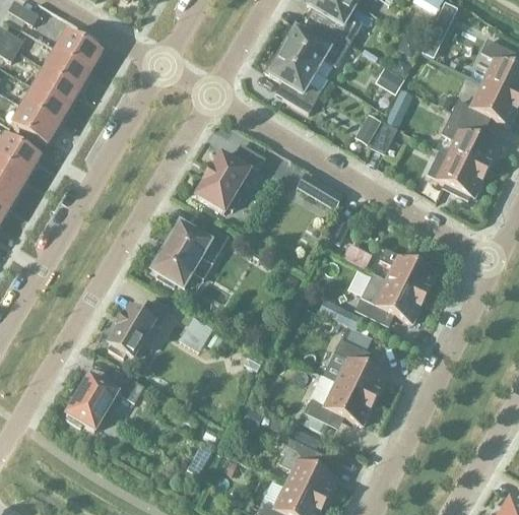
[(348,14),(355,3),(350,0),(307,0),(311,2),(308,6),(328,17),(321,28),(322,29),(348,45),(362,22),(348,14)]
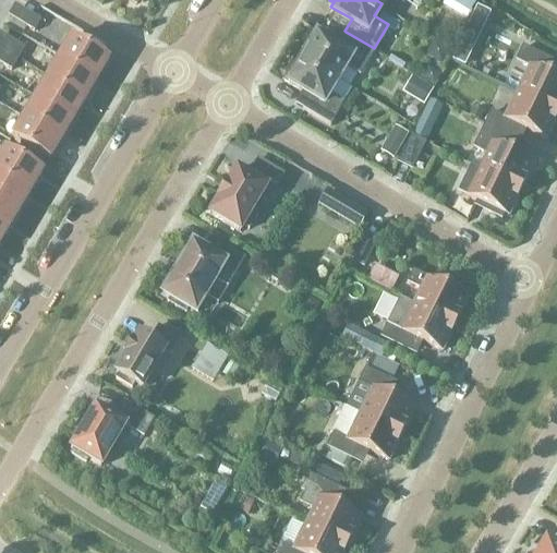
[(34,11),(27,23),(35,27),(41,16),(34,11)]
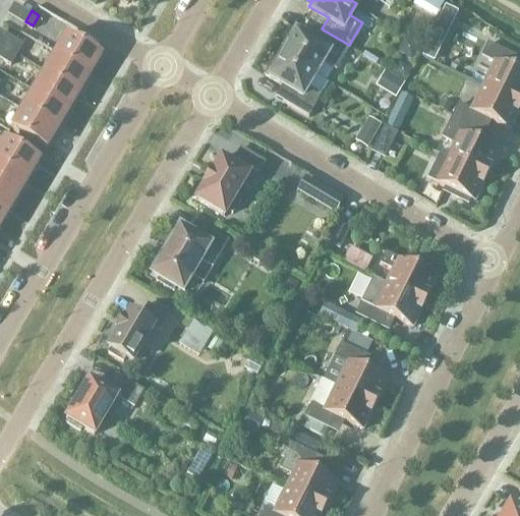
[(349,45),(323,30),(316,42),(292,26),(283,43),(286,45),(282,51),(315,71),(323,59),(336,67),(349,45)]
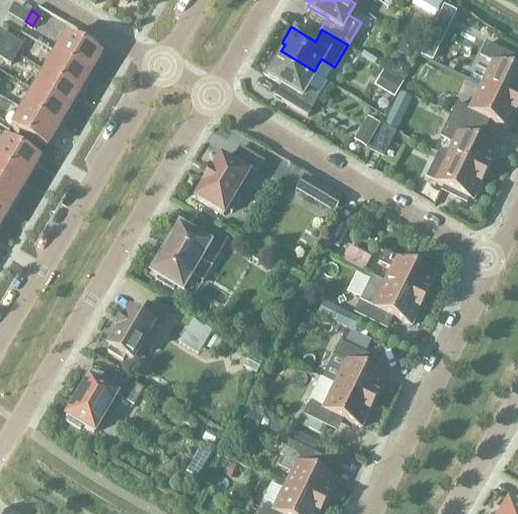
[(89,71),(101,52),(66,31),(55,51),(89,71)]
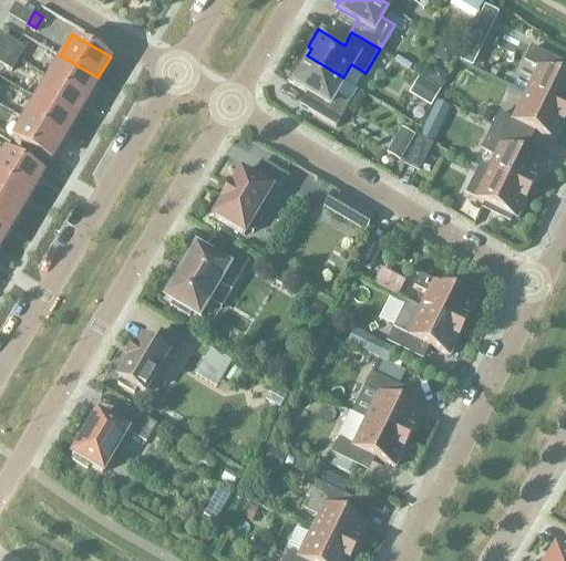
[(19,55),(26,44),(18,40),(11,51),(19,55)]
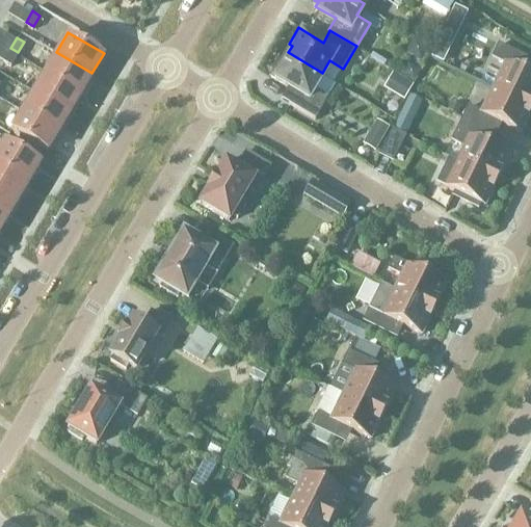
[(493,84),(530,103),(530,71),(518,64),(523,53),(499,42),(493,53),(505,59),(493,84)]
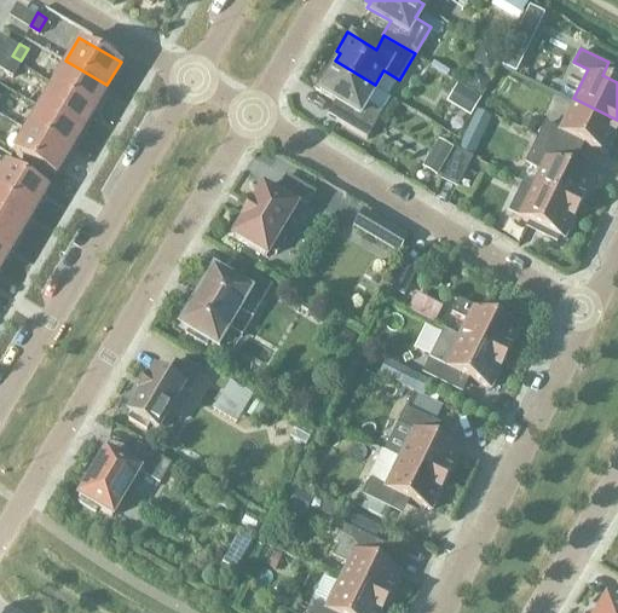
[(21,61),(12,56),(4,68),(12,74),(21,61)]
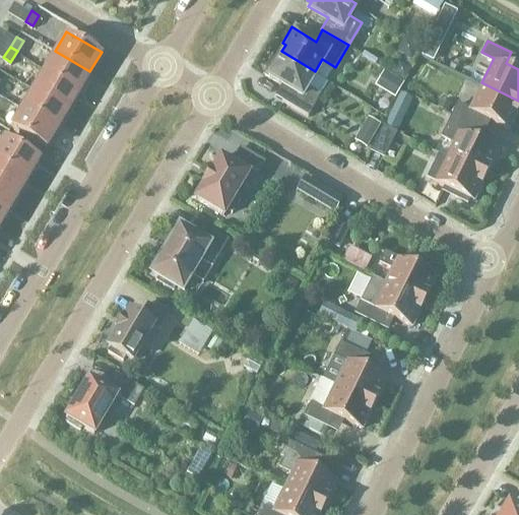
[(79,90),(89,71),(55,51),(44,69),(79,90)]
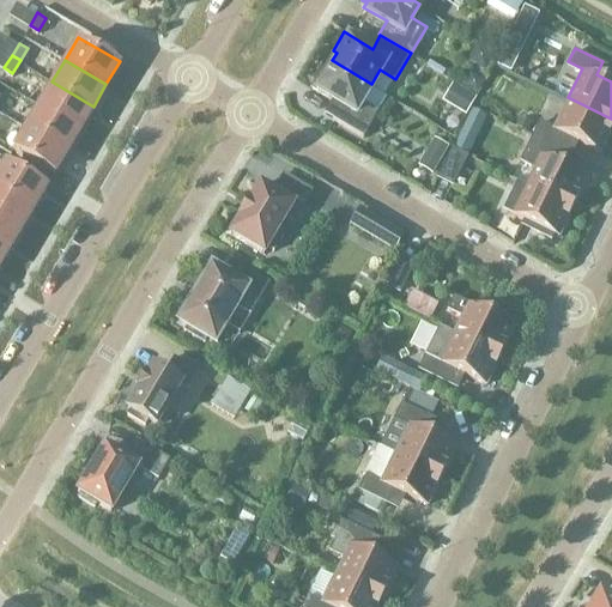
[(363,98),(371,84),(332,60),(327,70),(322,66),(311,85),(340,102),(333,115),(363,133),(379,108),(363,98)]
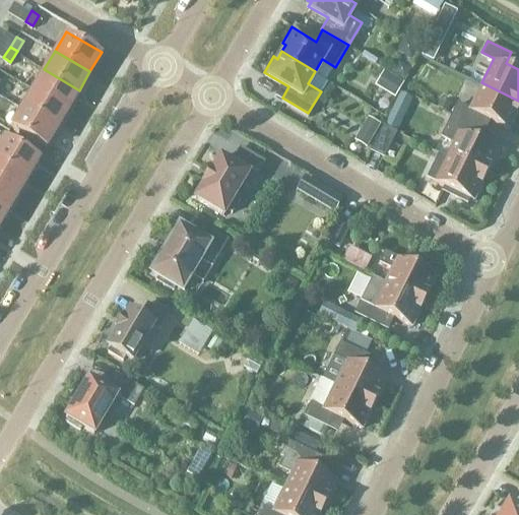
[(383,66),(378,84),(397,90),(402,71),(383,66)]
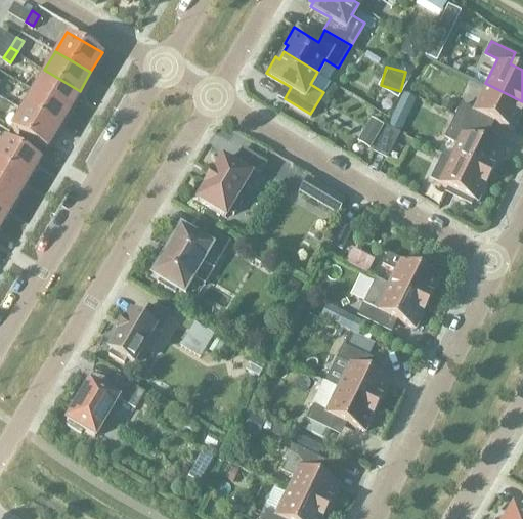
[(69,110),(80,91),(44,70),(33,88),(69,110)]
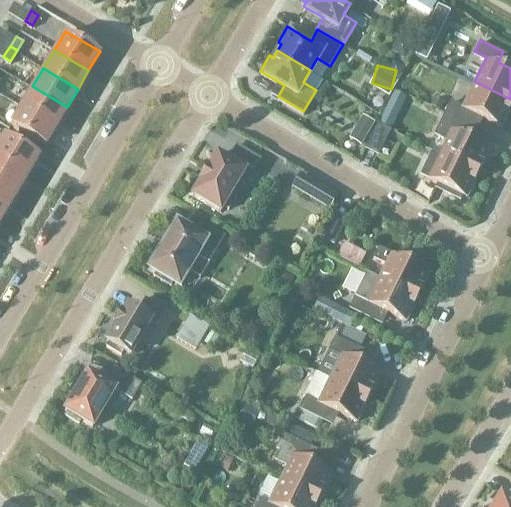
[(501,124),(510,102),(510,99),(474,81),(463,105),(451,99),(445,110),(469,122),(474,111),(501,124)]
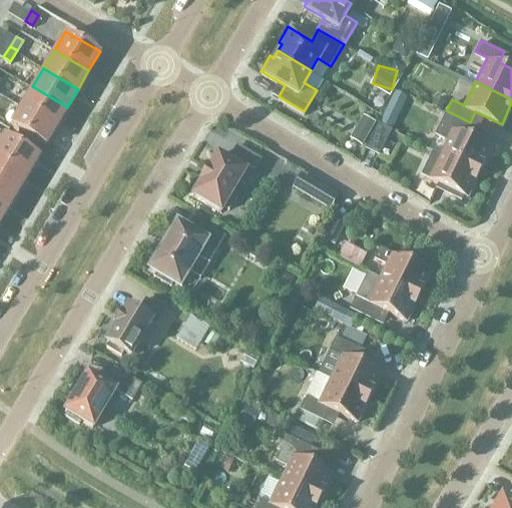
[(56,125),(67,107),(32,86),(22,104),(56,125)]
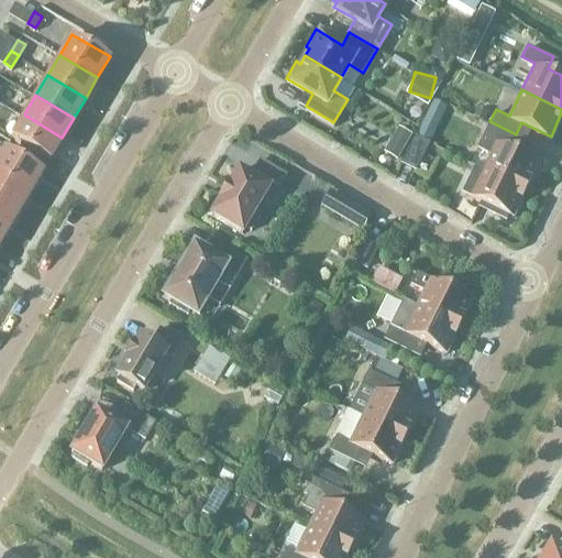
[(437,96),(422,128),(431,132),(445,100),(437,96)]
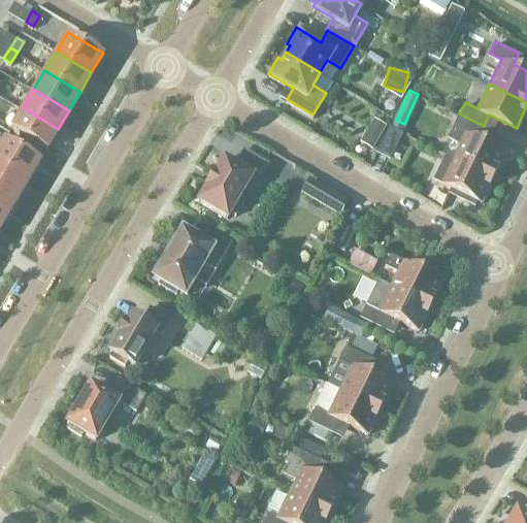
[(47,148),(58,129),(23,107),(11,126),(47,148)]
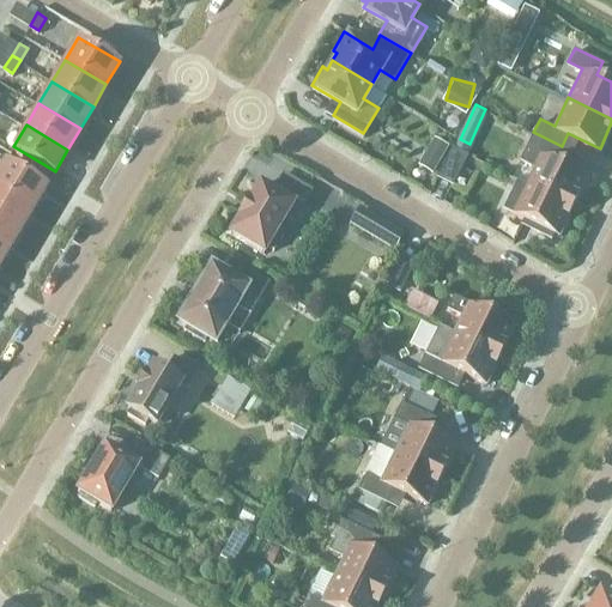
[(436,161),(446,137),(432,132),(424,157),(436,161)]
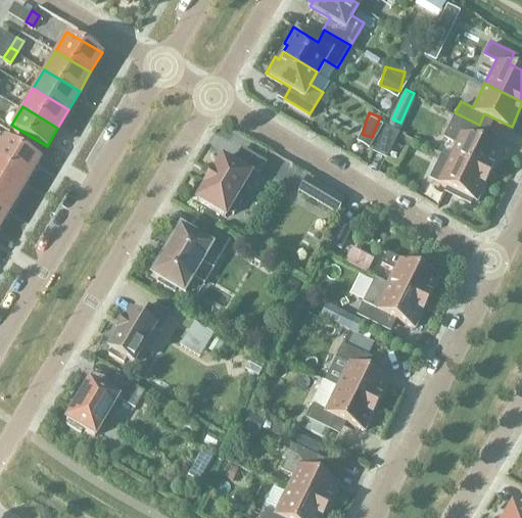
[(473,136),(479,125),(455,112),(444,135),(456,141),(449,154),(488,174),(501,149),(473,136)]
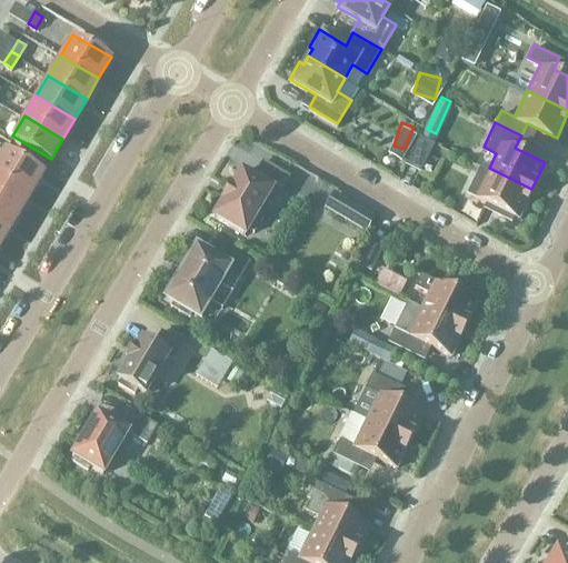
[(420,134),(407,161),(420,167),(434,141),(420,134)]
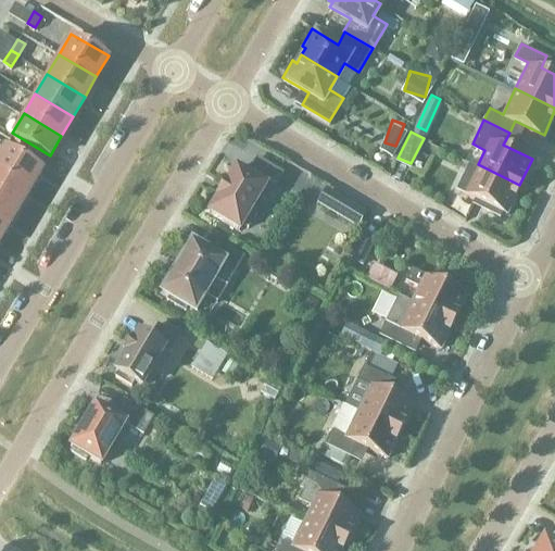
[(0,170),(30,188),(42,167),(4,145),(0,152),(0,170)]
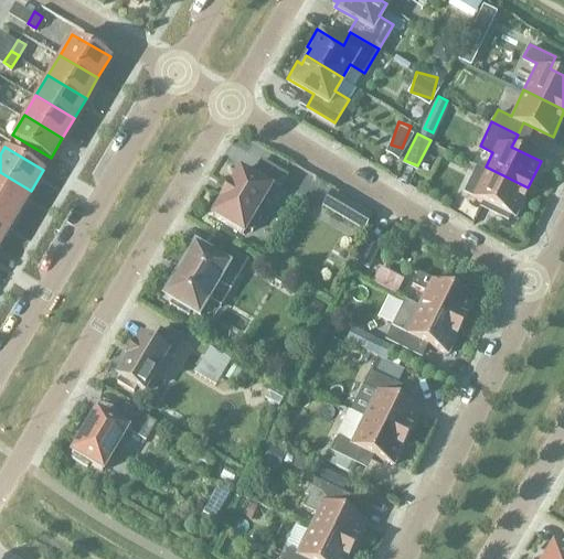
[(280,184),(288,172),(261,157),(254,168),(256,169),(253,174),(240,167),(230,183),(230,182),(222,196),(212,213),(243,230),(246,224),(252,227),(262,212),(256,208),(269,184),(268,184),(272,179),(280,184)]
